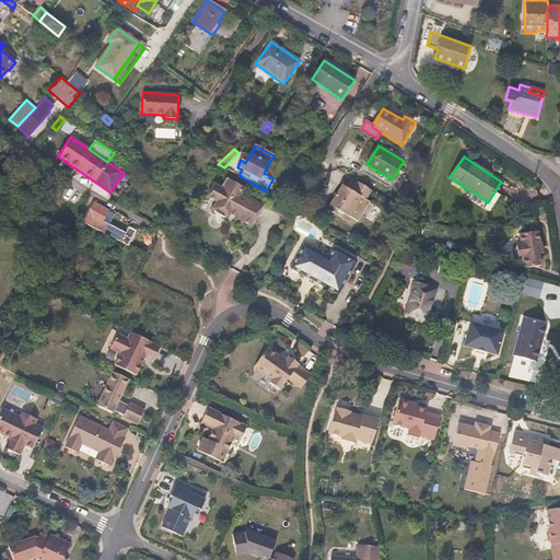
[(389,184),(392,179),(375,170),(373,174),(389,184)]
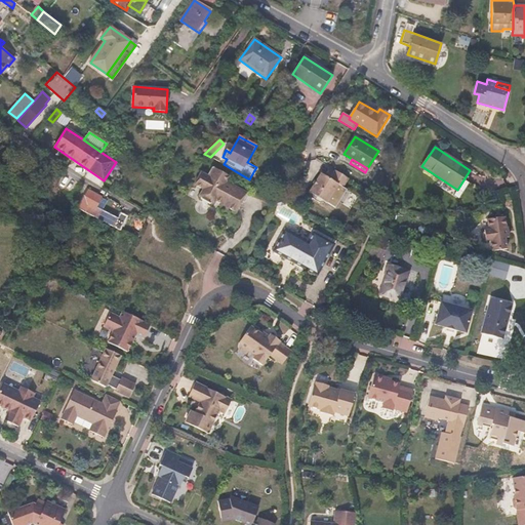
[(123,167),(116,162),(104,180),(111,186),(123,167)]
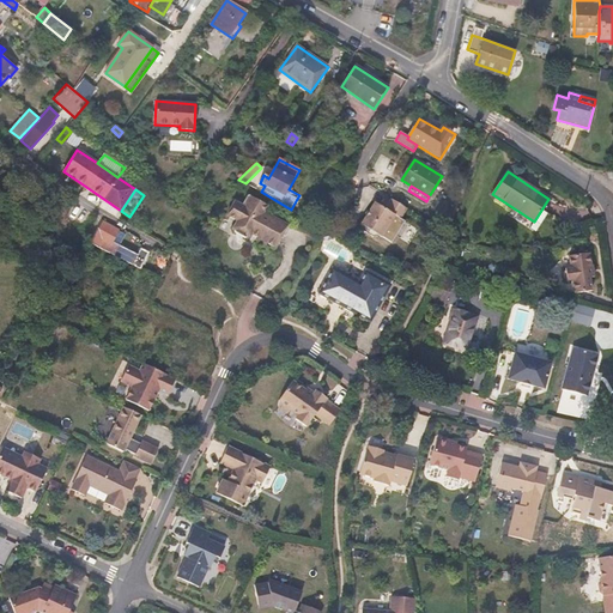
[(255,237),(275,248),(287,225),(263,212),(267,206),(248,195),(242,206),(235,201),(226,216),(237,222),(232,229),(235,231),(246,237),(249,237),(252,235),(254,230),(258,234),(255,237)]
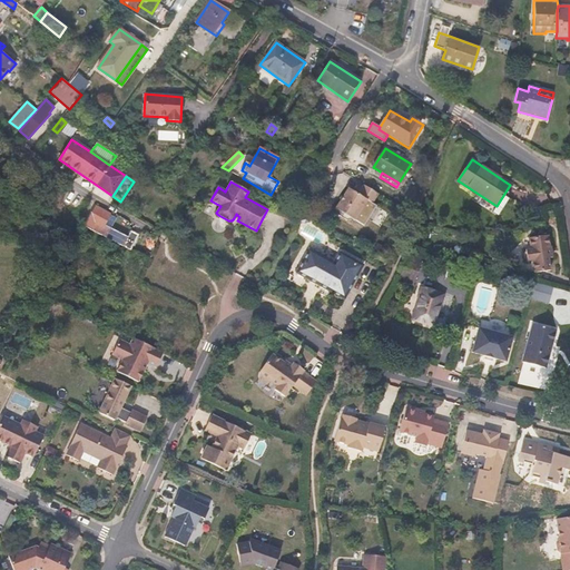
[(359,195),(349,188),(335,209),(337,210),(338,215),(346,220),(352,219),(354,220),(367,200),(372,204),(377,194),(364,185),(359,195)]
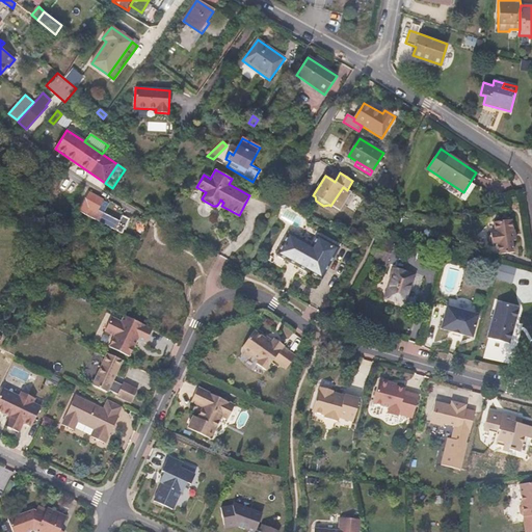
[(94,219),(97,220),(122,233),(129,219),(122,215),(118,221),(102,213),(107,203),(88,192),(78,211),(94,219)]
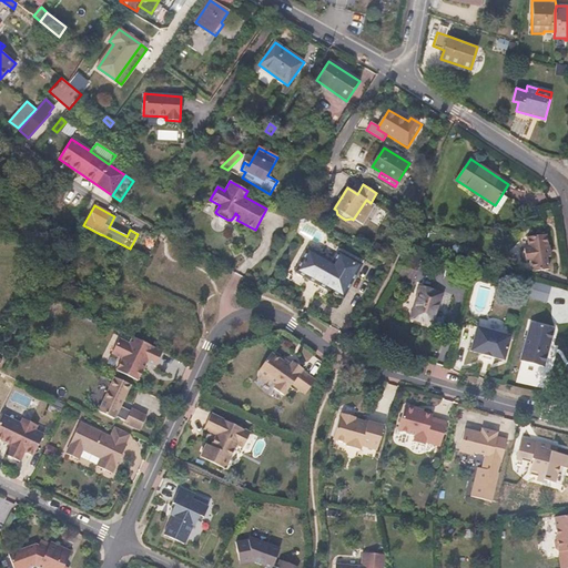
[(547,246),(546,235),(527,237),(528,247),(524,249),(525,261),(530,260),(533,272),(548,270),(546,257),(550,257),(549,246),(547,246)]
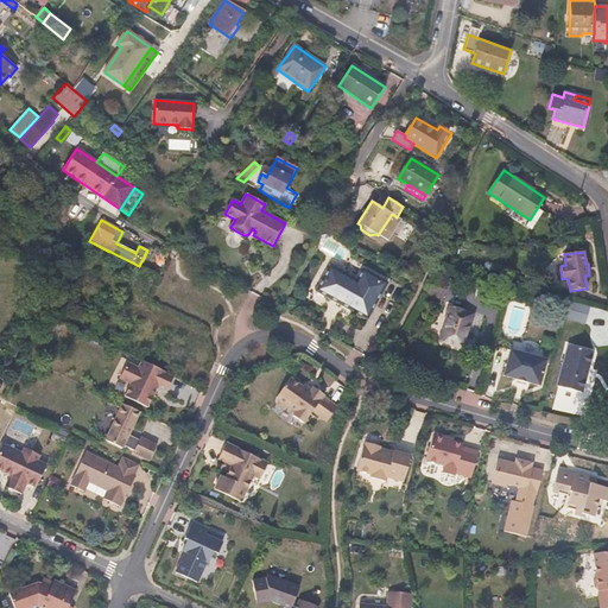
[(387,283),(363,270),(356,280),(329,266),(316,291),(330,299),(333,295),(340,299),(339,303),(368,320),(387,283)]
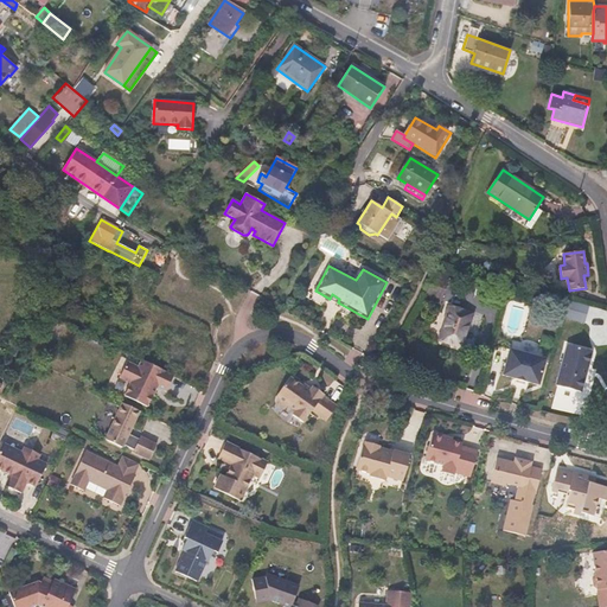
[(442,299),(449,276),(434,270),(427,294),(442,299)]
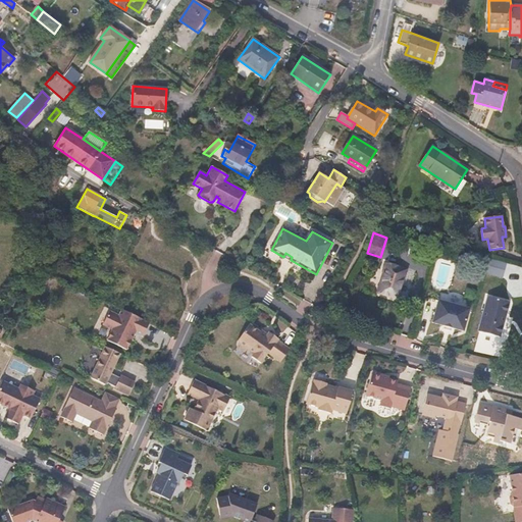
[(380,257),(367,253),(364,260),(377,264),(380,257)]
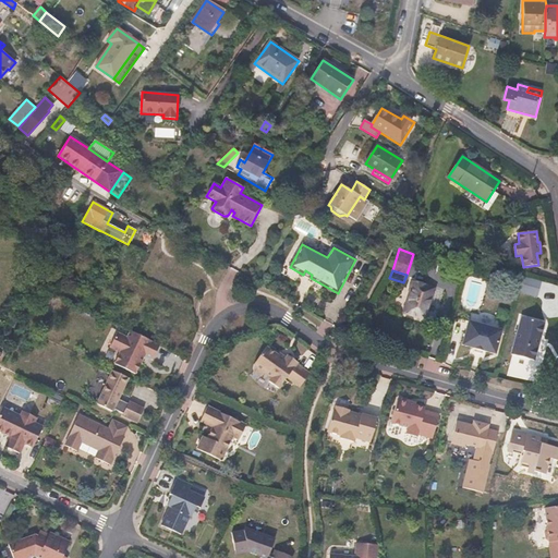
[(404,313),(424,319),(434,289),(412,282),(409,291),(411,292),(404,313)]
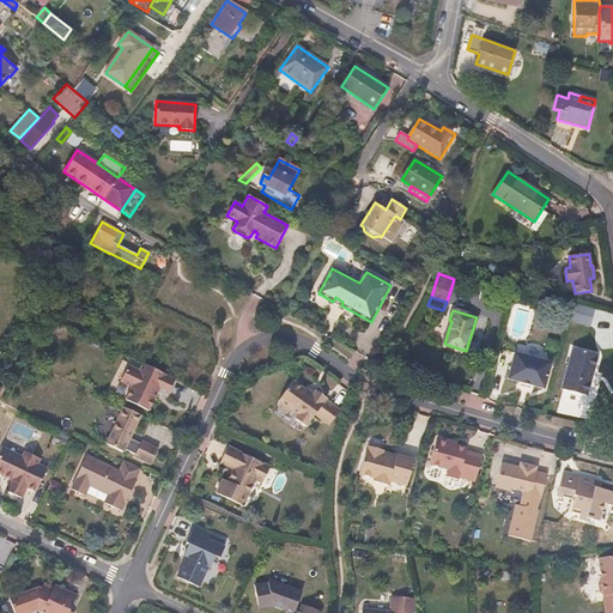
[(570,321),(590,326),(593,316),(572,310),(570,321)]
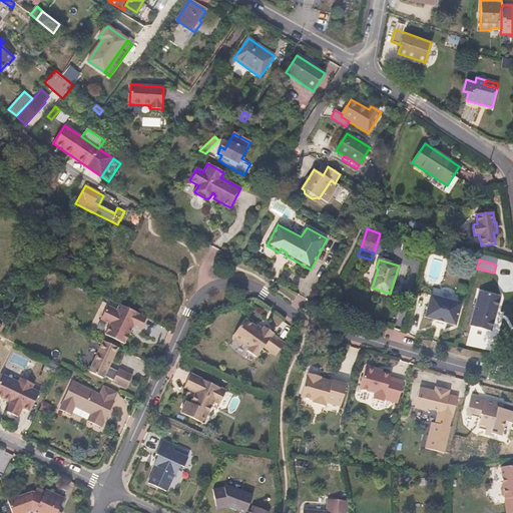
[(470,326),(491,332),(494,320),(492,319),(494,311),(497,312),(500,298),(480,292),(470,326)]
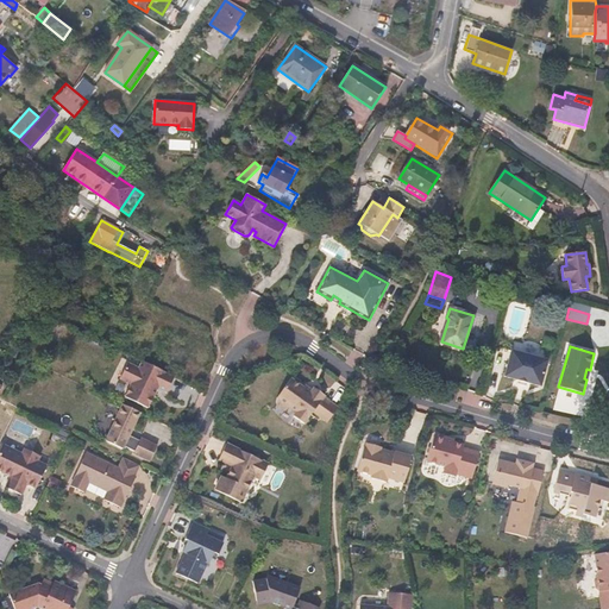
[(526,383),(540,387),(547,360),(512,351),(504,377),(518,381),(526,383)]
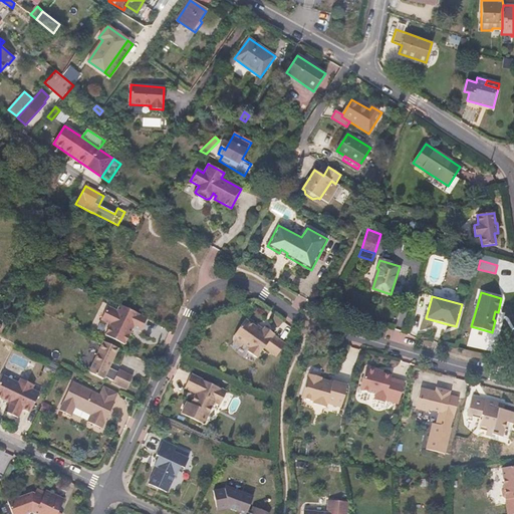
[(147,317),(120,304),(117,311),(108,306),(101,319),(110,324),(105,334),(124,344),(131,333),(129,329),(131,326),(133,328),(140,331),(147,317)]
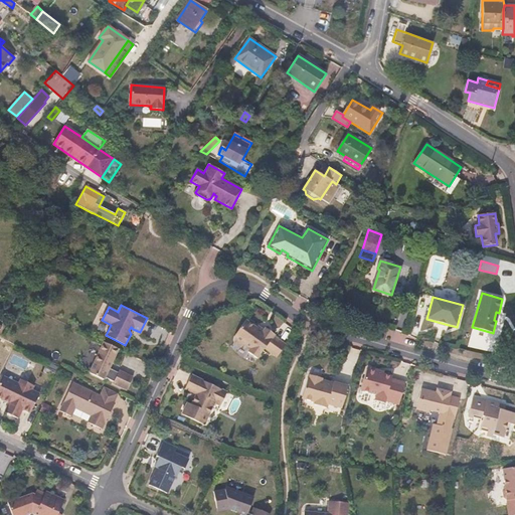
[(256,328),(246,321),(235,337),(234,342),(241,346),(245,344),(251,349),(249,352),(259,359),(266,349),(278,357),(287,344),(275,336),(276,334),(267,328),(265,331),(263,332),(256,328)]
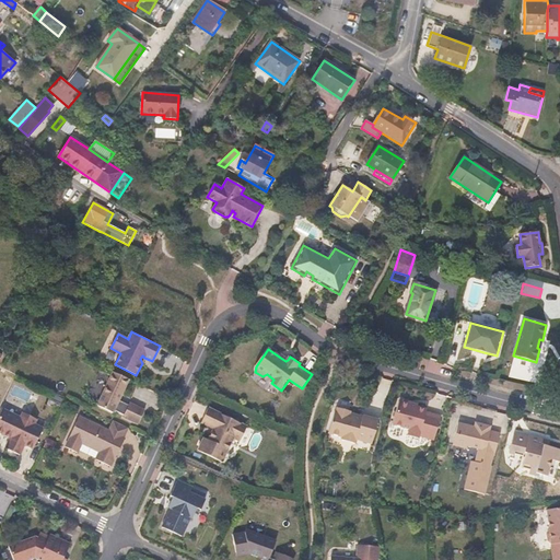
[(138,424),(144,410),(129,403),(128,405),(118,400),(129,380),(113,372),(97,406),(113,412),(114,410),(124,415),(123,418),(138,424)]
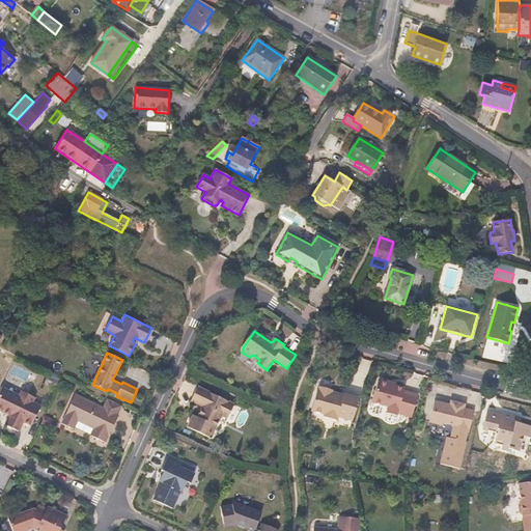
[(391,384),(390,383),(380,380),(378,381),(372,402),(388,407),(386,413),(397,416),(397,414),(412,418),(418,395),(403,391),(404,389),(395,386),(391,384)]
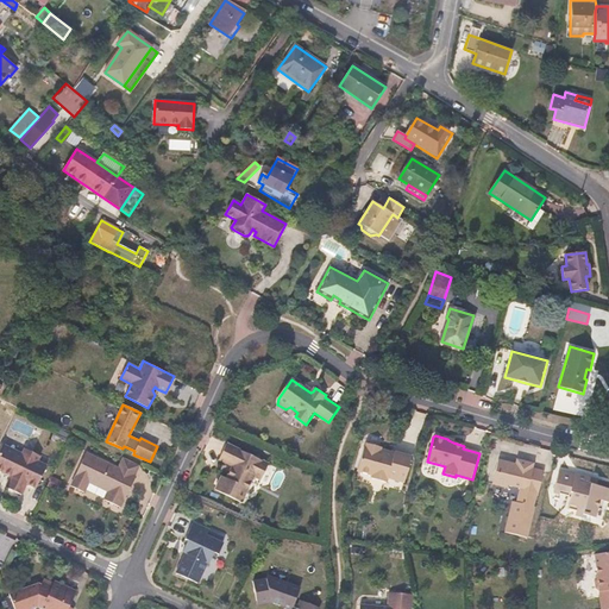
[(5,488),(20,495),(25,484),(35,489),(46,466),(37,462),(39,457),(24,449),(22,454),(2,444),(0,449),(0,471),(11,477),(5,488)]
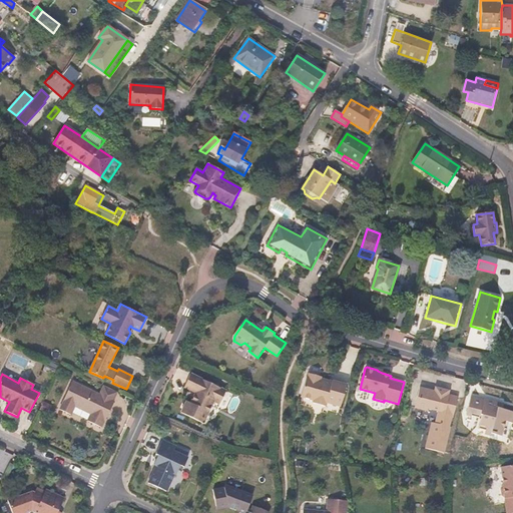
[(190,374),(184,387),(195,393),(196,398),(194,401),(190,403),(186,401),(181,413),(203,423),(213,402),(219,404),(226,391),(190,374)]
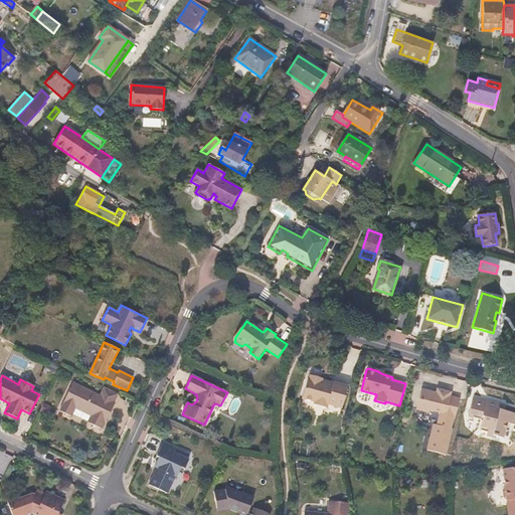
[(322,380),(323,379),(309,375),(302,398),(314,402),(314,404),(326,408),(327,404),(341,408),(348,386),(333,382),(333,383),(332,385),(322,382),(322,380)]
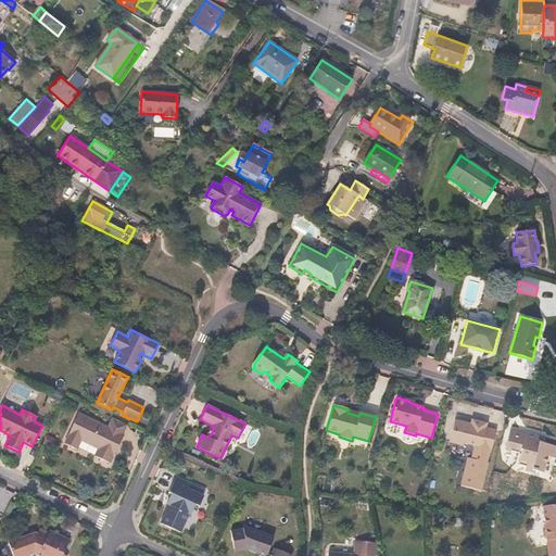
[(64,444),(76,450),(80,441),(98,450),(95,456),(110,464),(113,456),(111,455),(116,445),(118,446),(124,436),(108,427),(78,414),(68,434),(64,444)]
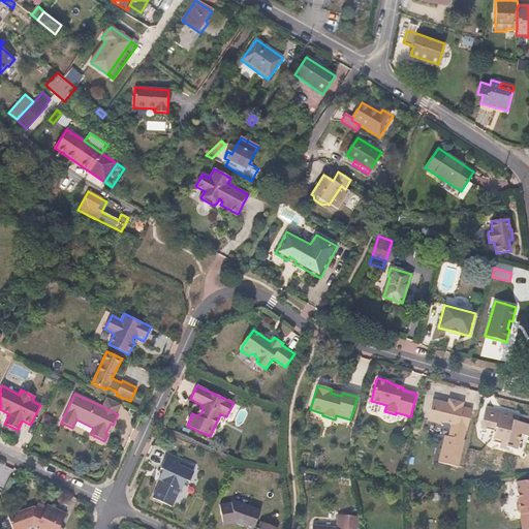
[(102,406),(118,414),(122,404),(106,397),(102,406)]
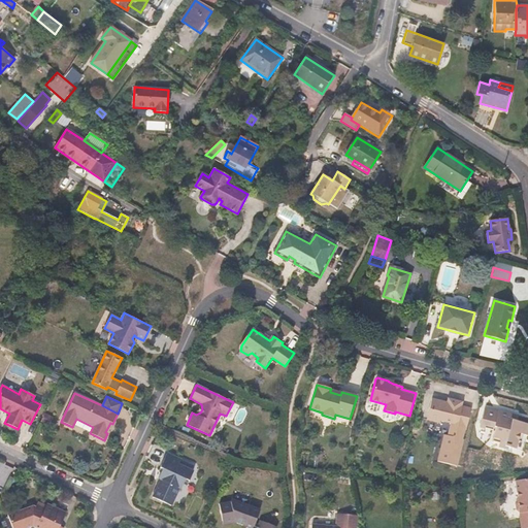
[(447,402),(431,399),(426,420),(439,424),(440,420),(452,423),(449,436),(443,435),(437,462),(457,466),(463,439),(462,439),(465,428),(466,429),(471,408),(461,406),(462,402),(454,400),(453,404),(447,402)]
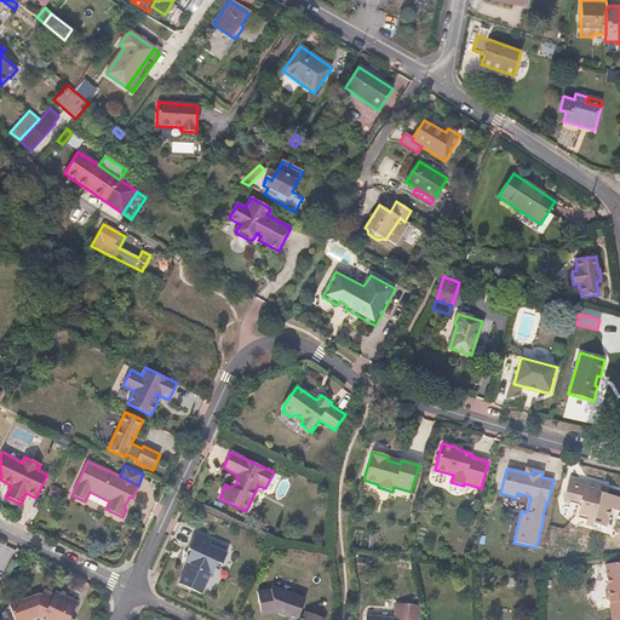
[(619,510),(619,497),(608,494),(600,492),(601,487),(585,483),(585,484),(569,481),(563,501),(580,505),(580,501),(583,501),(579,517),(589,520),(589,518),(595,520),(593,523),(600,524),(607,526),(610,509),(619,510)]
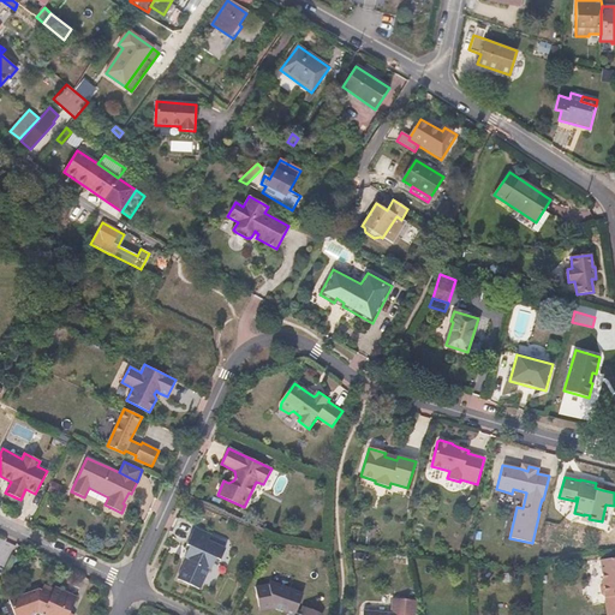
[(57,496),(61,485),(52,481),(47,491),(57,496)]
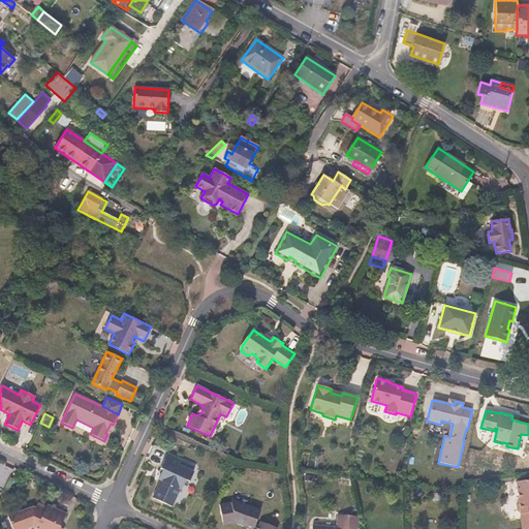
[(179,465),(182,460),(167,454),(161,468),(165,470),(153,497),(172,506),(180,489),(181,489),(186,479),(189,481),(194,472),(191,470),(179,465)]
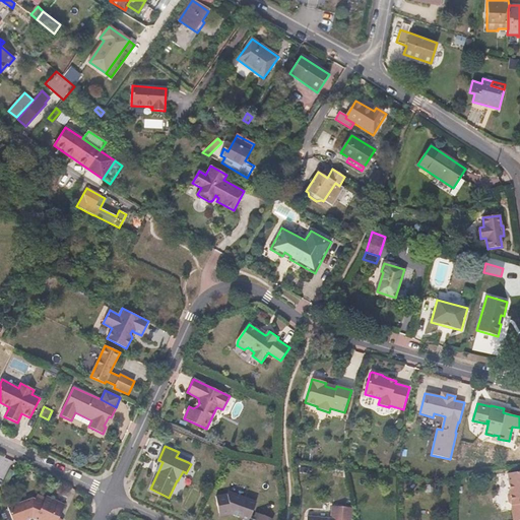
[(179,452),(176,457),(188,462),(190,458),(179,452)]
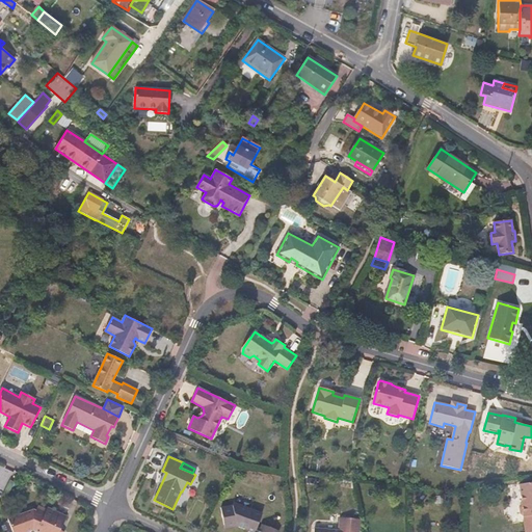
[(531,531),(531,482),(519,485),(522,504),(520,507),(521,514),(524,516),(525,531),(531,531)]
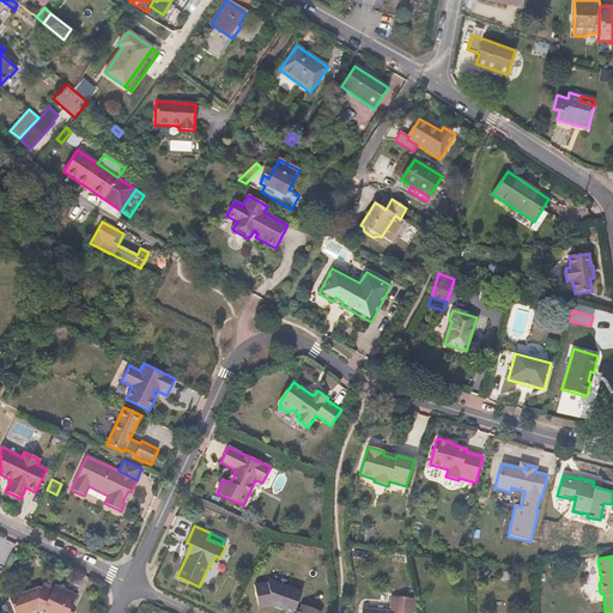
[(292,612),(296,608),(301,592),(274,582),(273,586),(267,583),(254,586),(258,605),(263,608),(272,606),(290,612),(292,612)]
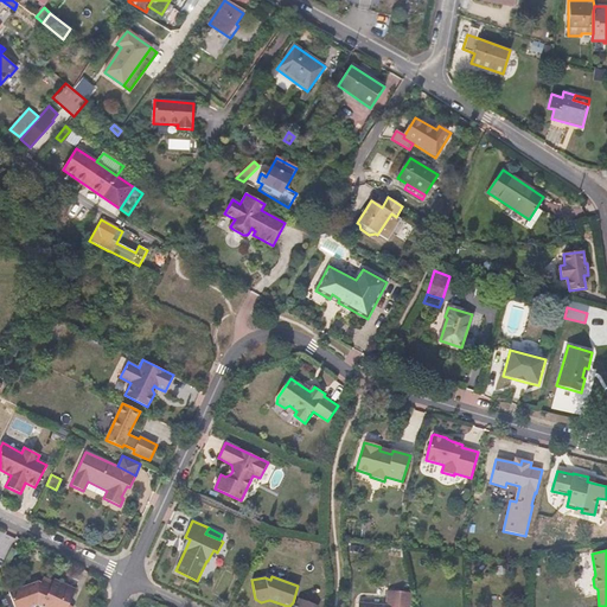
[(30,606),(36,605),(40,606),(68,606),(69,605),(76,589),(53,580),(51,585),(42,581),(40,583),(38,581),(8,593),(13,606),(30,606)]
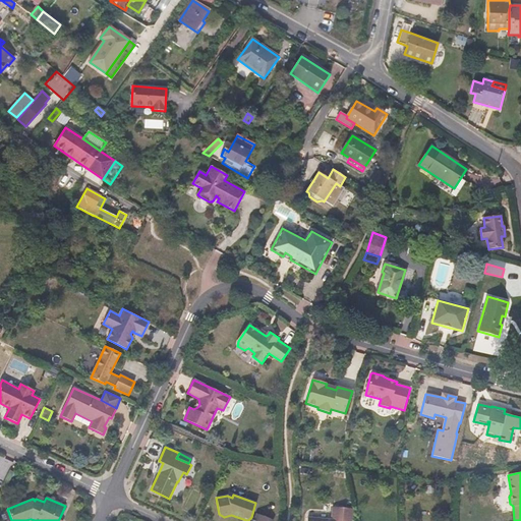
[(332,520),(307,518),(306,520),(351,520),(353,509),(333,507),(332,520)]
